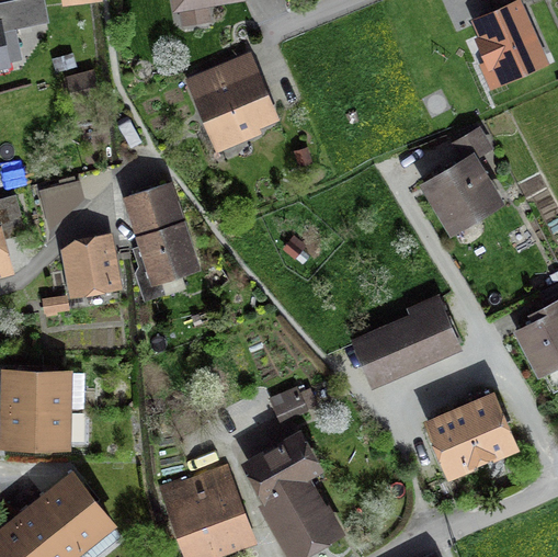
[(514,2),(477,18),(500,72),(537,57),(514,2)]
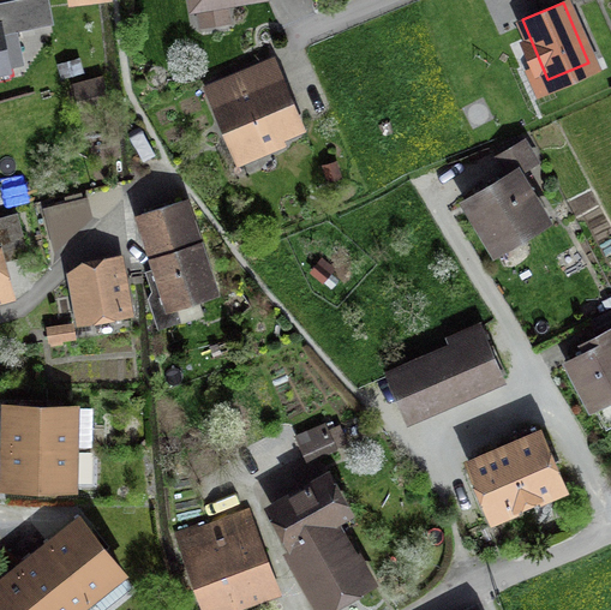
[(0,70),(11,67),(4,29),(0,29),(0,70)]
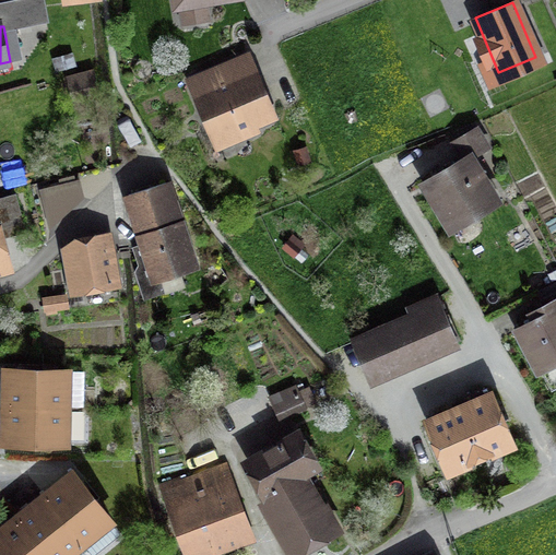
[(249,51),(186,79),(215,148),(279,121),(249,51)]
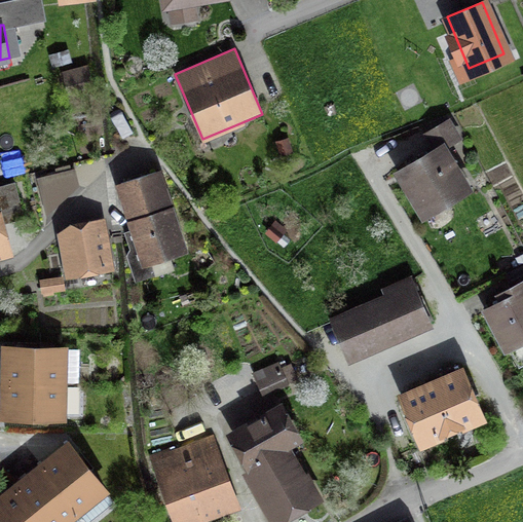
[(443,146),(393,174),(420,223),(470,195),(443,146)]
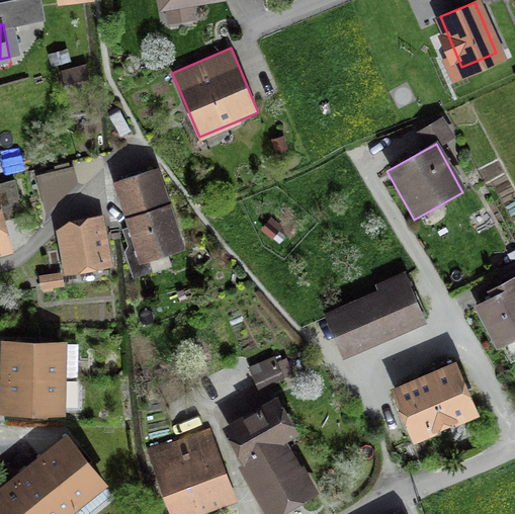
[(154,169),(113,181),(139,264),(180,251),(154,169)]
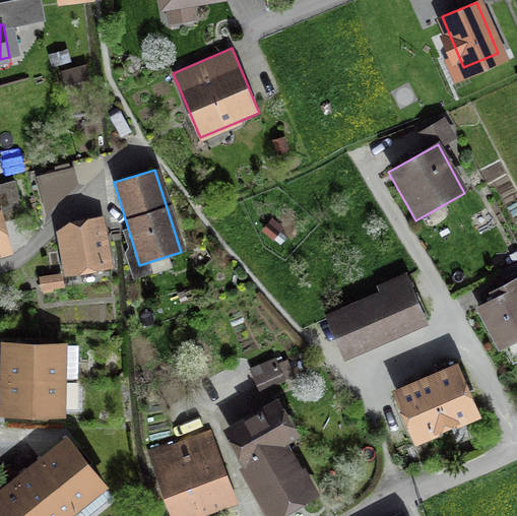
[(61,223),(69,266),(102,259),(93,217),(61,223)]
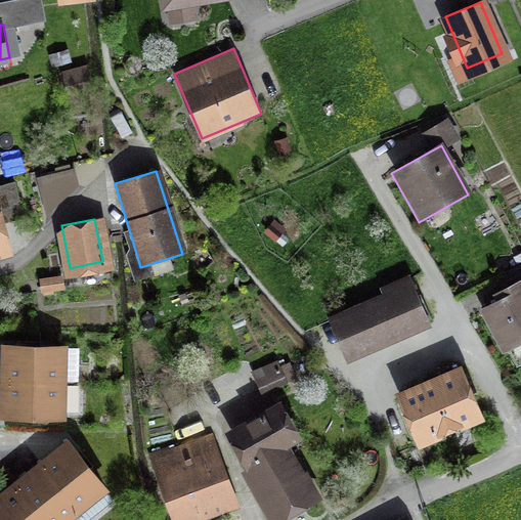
[(0,251),(8,249),(0,221),(0,251)]
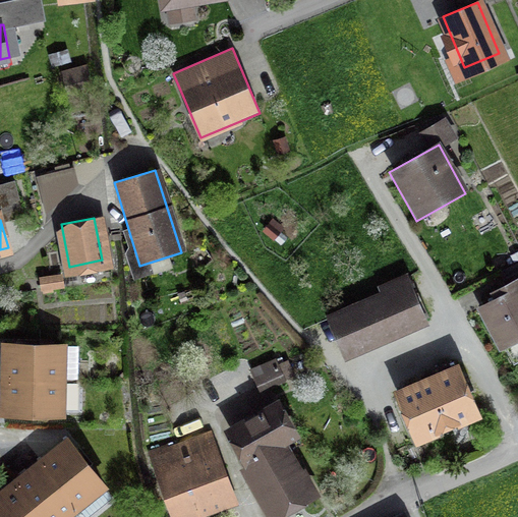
[(517,259),(499,269),(505,282),(517,276),(517,259)]
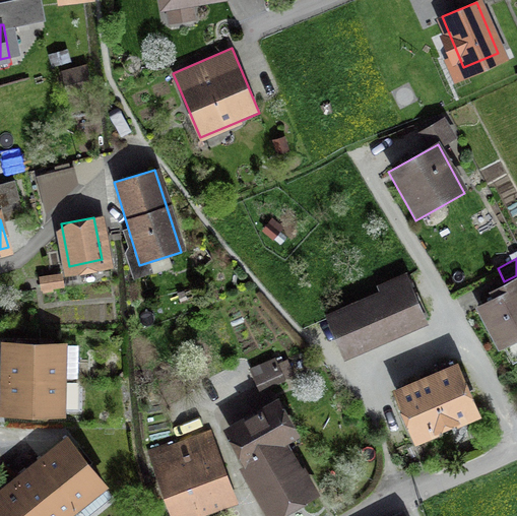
[(328,316),(344,348),(417,312),(401,279),(328,316)]
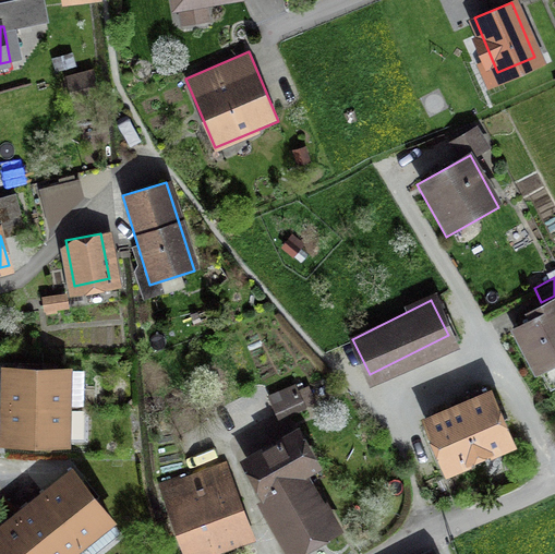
[(554,306),(510,330),(535,376),(554,365),(554,306)]
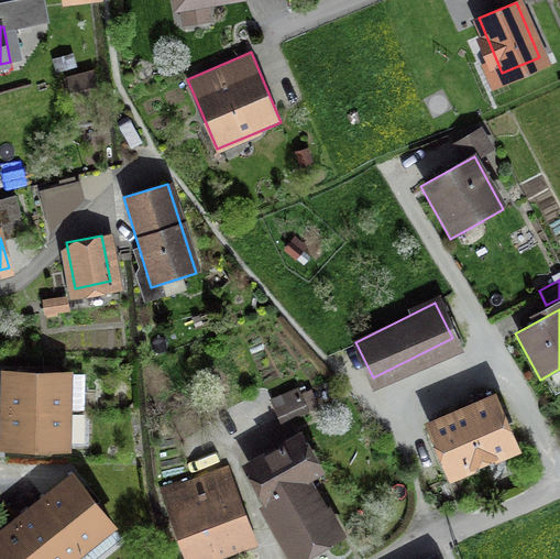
[(4,386),(4,404),(6,424),(7,445),(63,442),(62,402),(61,366),(3,369),(4,386)]
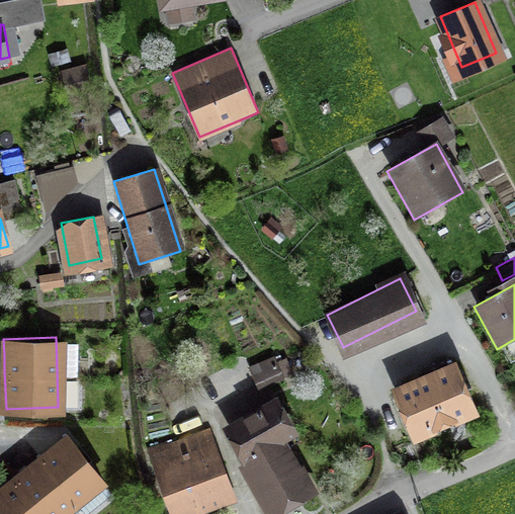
[(272,359),(249,366),(254,382),(277,375),(272,359)]
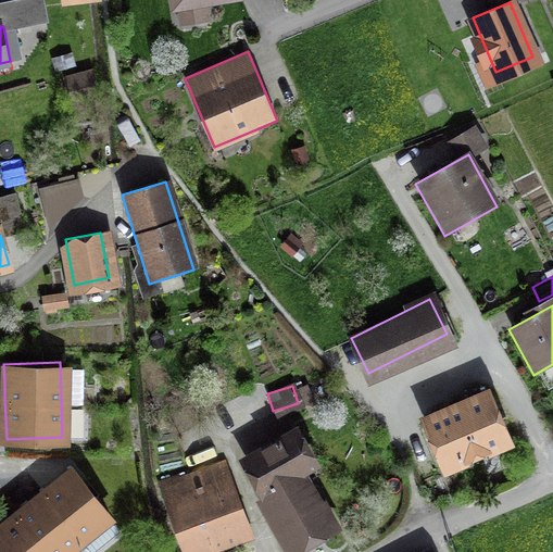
[(491,390),(422,418),(445,475),(514,447),(491,390)]
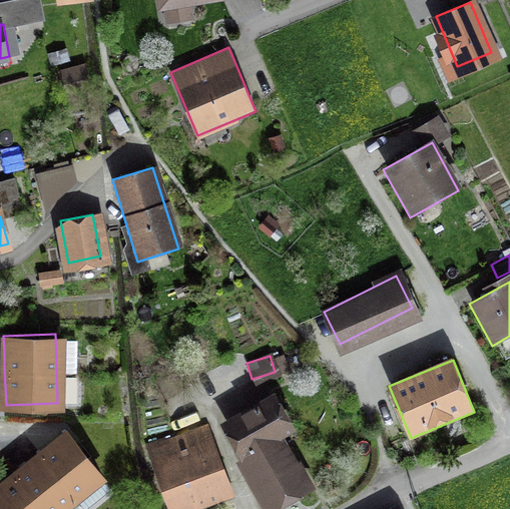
[(277,395),(219,426),(265,508),(277,508),(312,490),(284,439),(297,431),(277,395)]
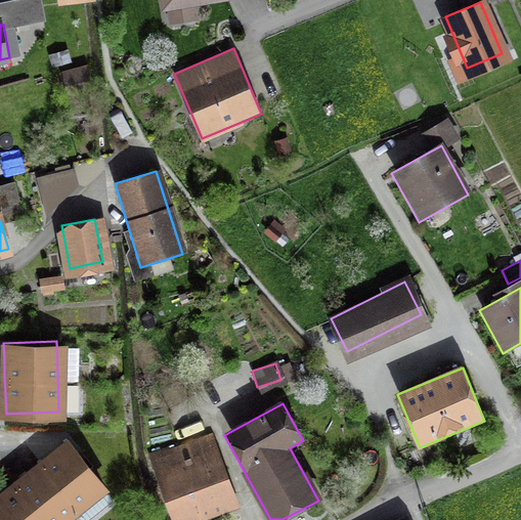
[(213,436),(149,458),(170,519),(202,519),(237,508),(213,436)]
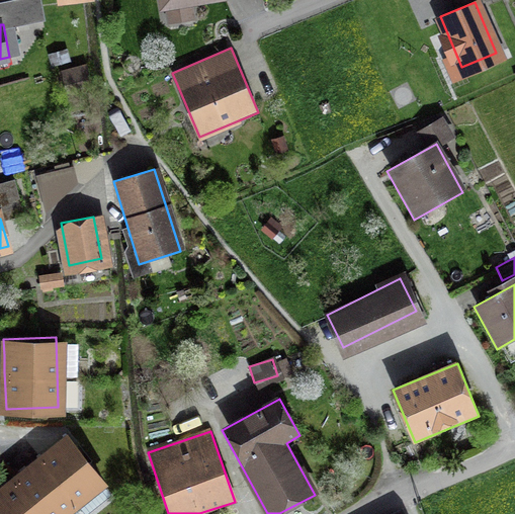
[(0,513),(49,513),(73,496),(97,476),(65,435),(52,446),(40,455),(25,467),(13,477),(0,488),(0,513)]
